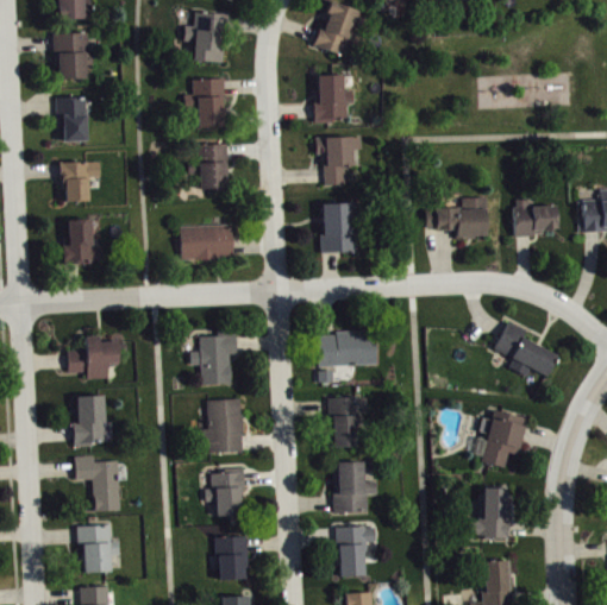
[(55,0),(56,19),(83,18),(82,11),(88,11),(87,0),(55,0)]
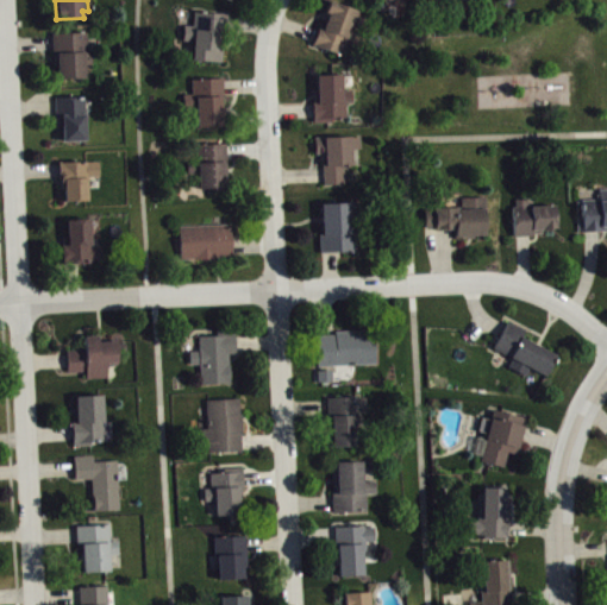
[(349,56),(357,30),(352,29),(358,10),(331,1),(315,46),(349,56)]
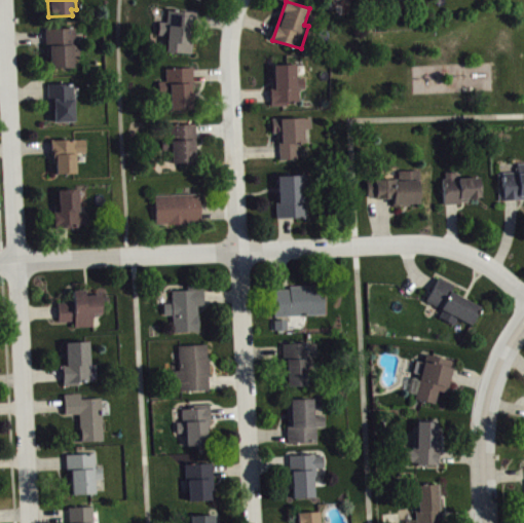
[(166,52),(192,53),(194,11),(169,10),(167,23),(160,22),(159,35),(167,36),(166,52)]
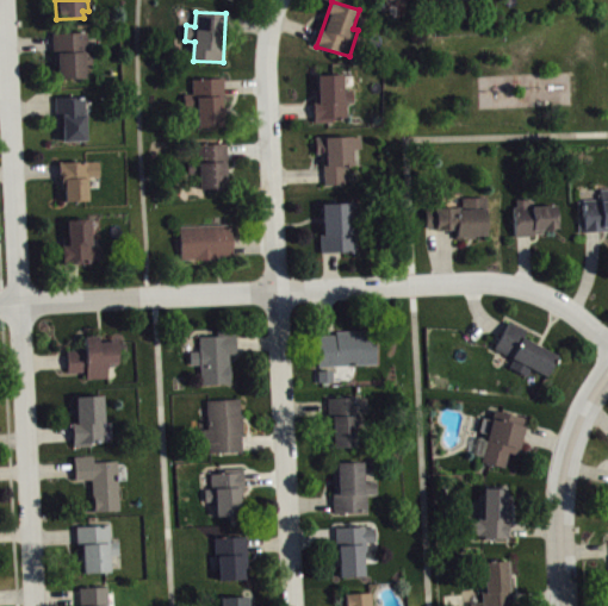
[(55,33),(56,80),(86,79),(86,64),(93,64),(93,51),(88,51),(88,32),(55,33)]
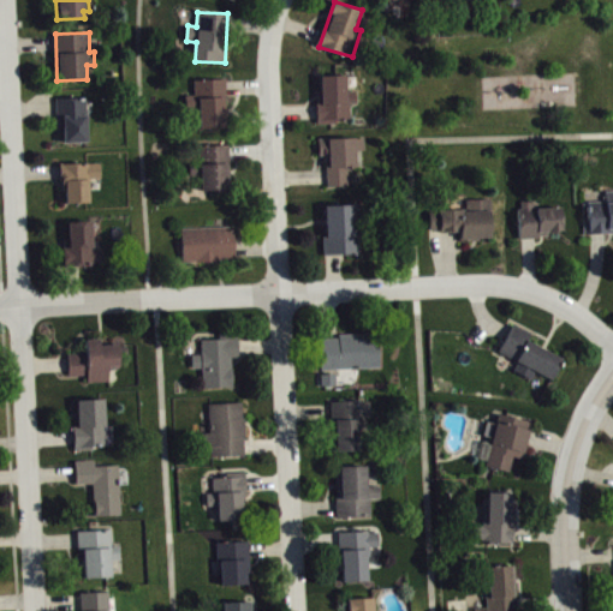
[(320,123),(351,121),(351,103),(358,103),(357,91),(347,91),(347,76),(319,76),(320,123)]
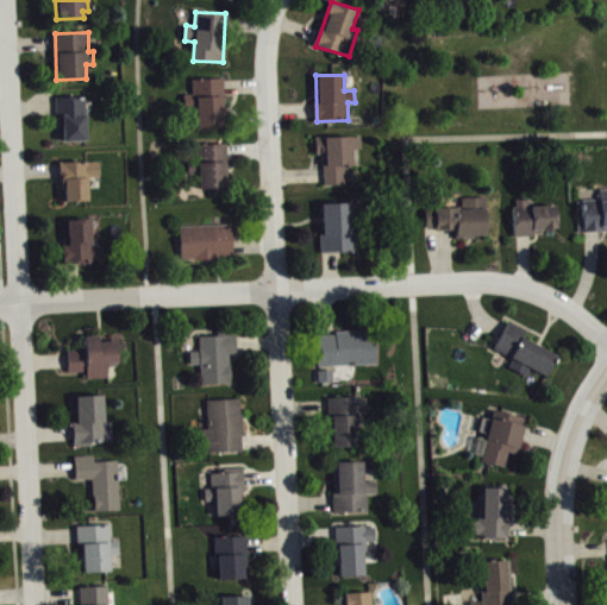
[(196,127),(225,127),(224,79),(195,80),(196,127)]
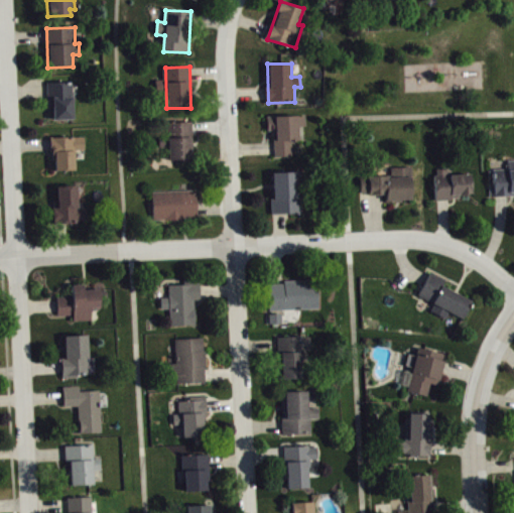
[(73,82),(48,83),(49,109),(53,109),(53,119),(74,119),(73,82)]
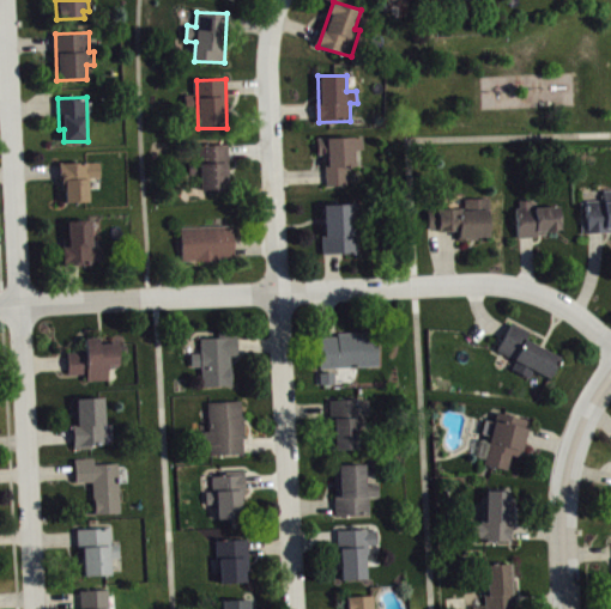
[(319,138),(320,156),(327,154),(328,186),(349,186),(348,168),(356,168),(356,150),(364,150),(364,136),(319,138)]
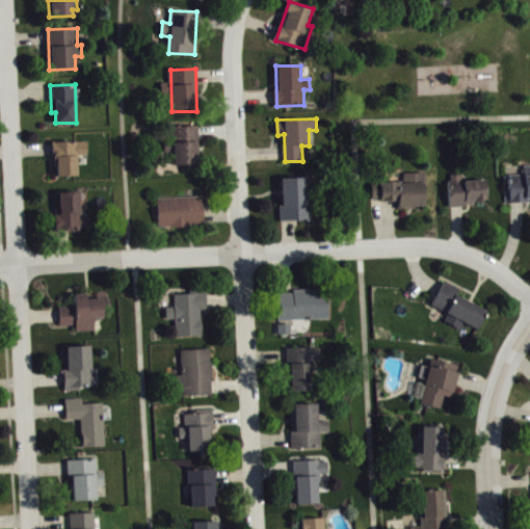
[(199,164),(197,126),(174,126),(175,165),(199,164)]
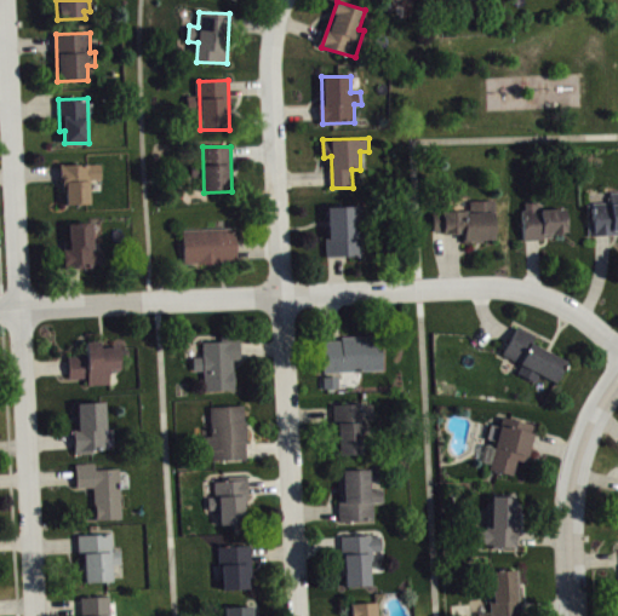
[(64,205),(91,205),(90,180),(102,180),(102,163),(63,165),(64,205)]
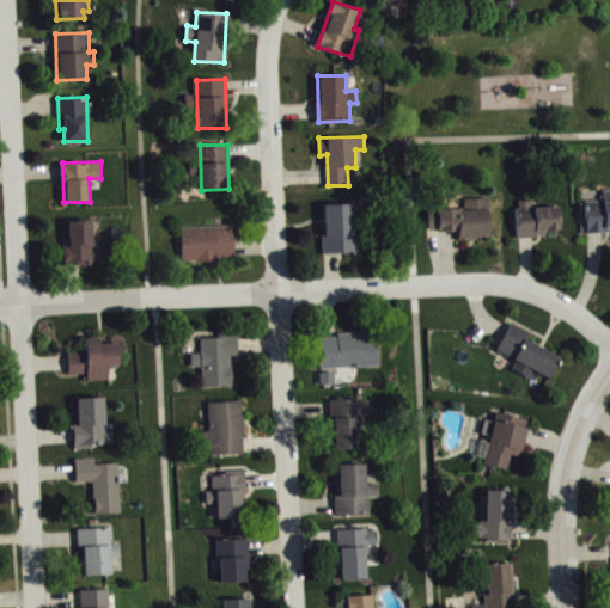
[(583,233),(609,232),(609,189),(603,190),(604,201),(587,201),(587,217),(583,217),(583,233)]
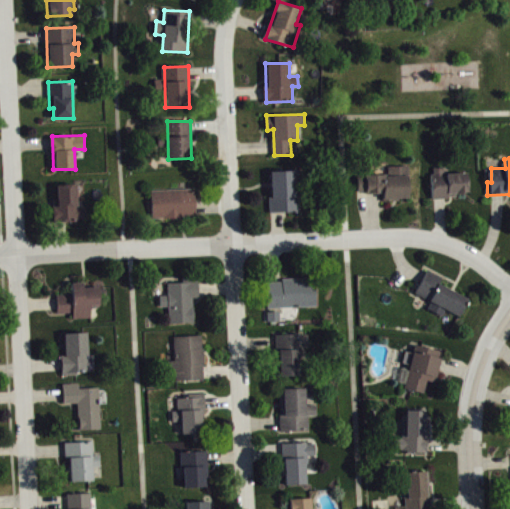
[(358,175),(358,193),(384,193),(384,201),(409,200),(409,166),(389,166),(389,174),(358,175)]
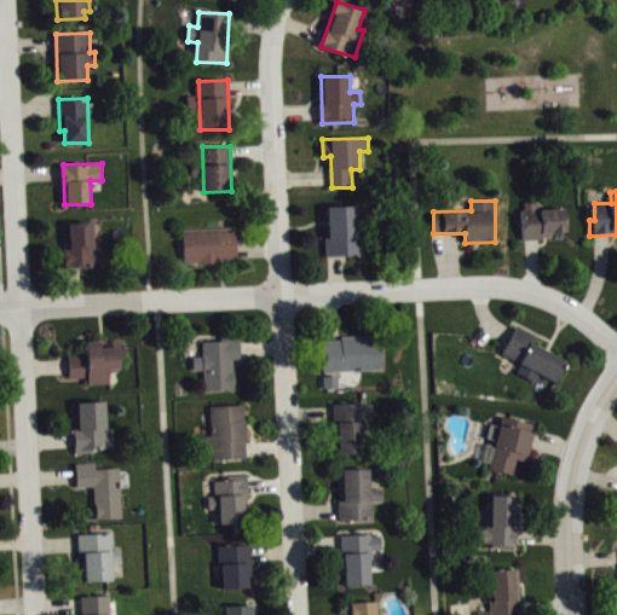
[(566,208),(538,209),(537,202),(523,203),(524,239),(555,238),(554,233),(568,233),(566,208)]
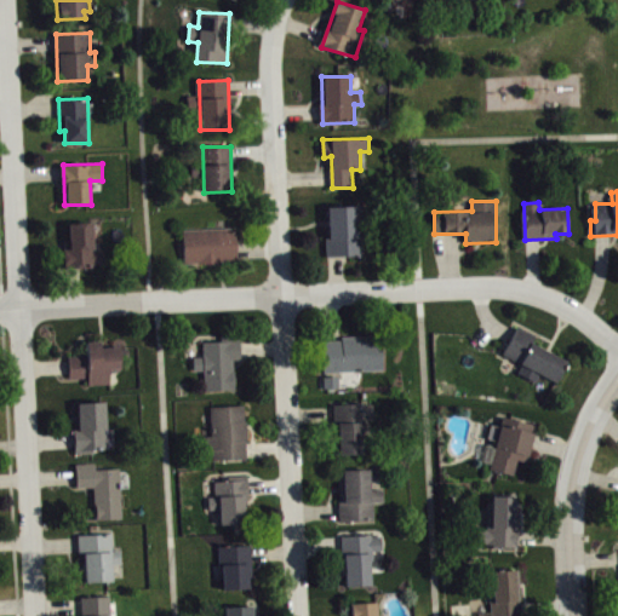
[(330,258),(361,257),(360,206),(327,207),(330,258)]
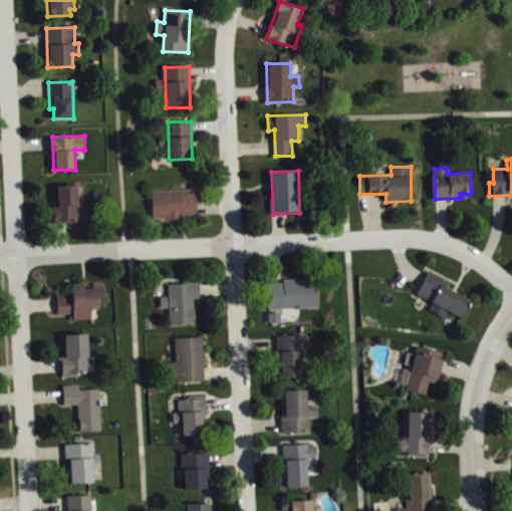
[(77,185),(57,186),(58,199),(53,199),(54,222),(86,221),(86,207),(78,208),(77,185)]
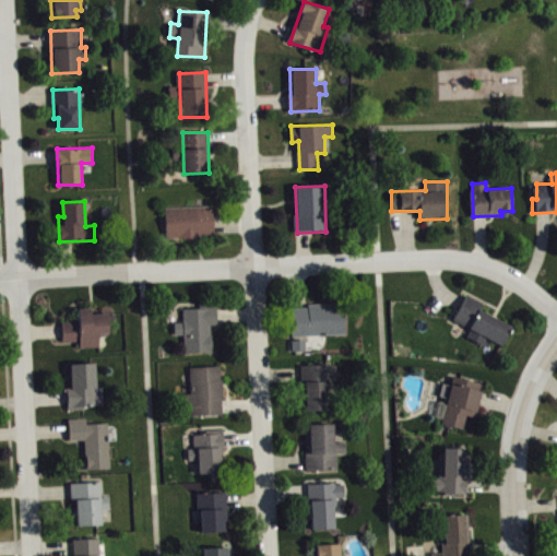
[(213,206),(165,208),(166,238),(214,237),(213,206)]
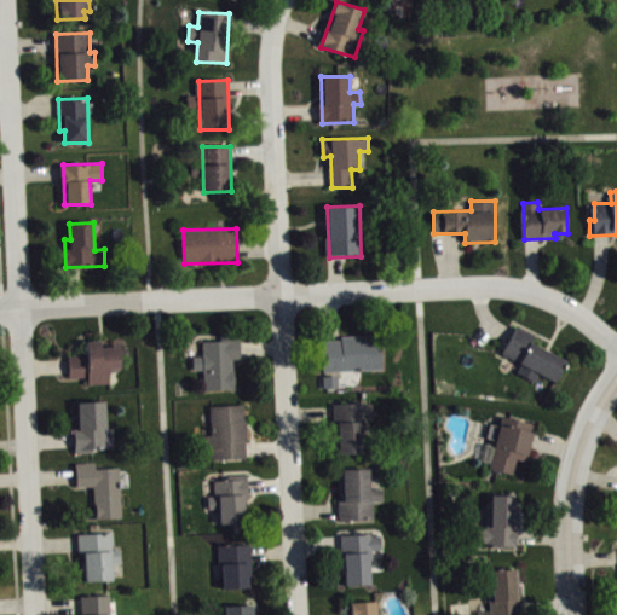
[(566,359),(531,343),(535,336),(517,326),(503,355),(522,364),(518,373),(536,382),(540,373),(557,382),(566,359)]
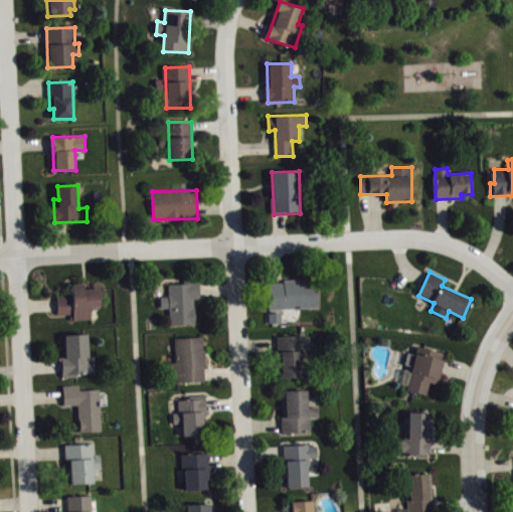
[(196,325),(195,300),(201,299),(200,278),(185,279),(185,284),(169,285),(169,297),(161,298),(161,309),(169,309),(170,326),(196,325)]
